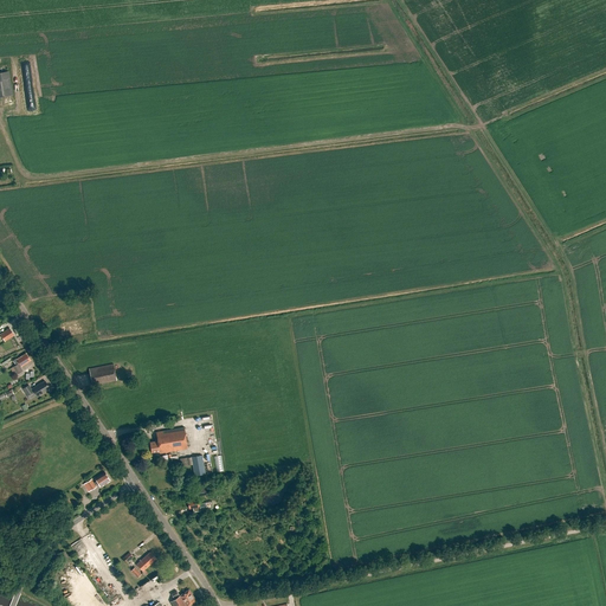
[(8,71),(0,72),(0,97),(12,96),(8,71)]
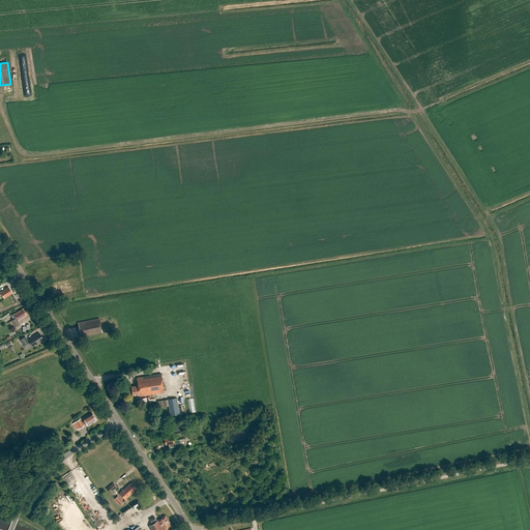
[(8,287),(1,292),(4,298),(12,293),(8,287)]
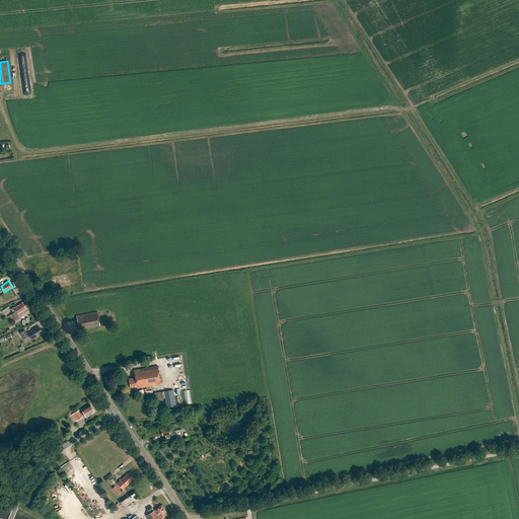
[(14,313),(12,314),(16,320),(20,317),(18,314),(27,308),(23,303),(15,308),(14,307),(11,309),(14,313)]
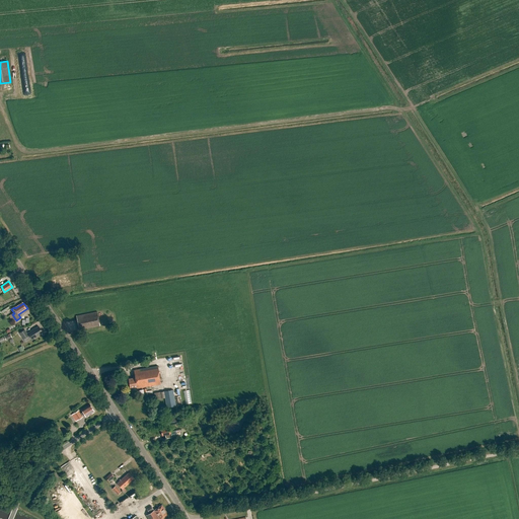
[(97,314),(76,318),(79,330),(99,326),(97,314)]
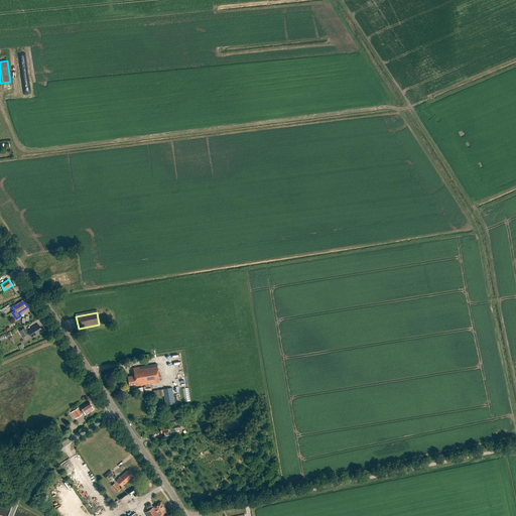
[(28,331),(27,332),(25,328),(20,331),(24,337),(30,334),(32,338),(39,333),(42,331),(38,325),(35,327),(28,331)]
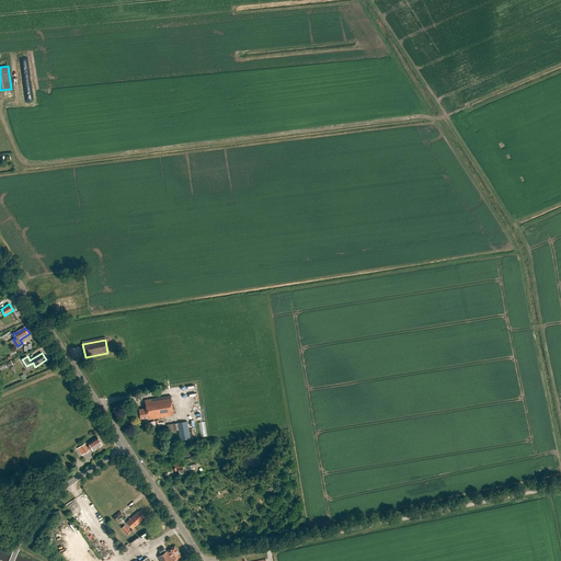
[(144,399),(146,409),(138,410),(140,420),(147,419),(148,420),(173,415),(170,396),(144,399)]
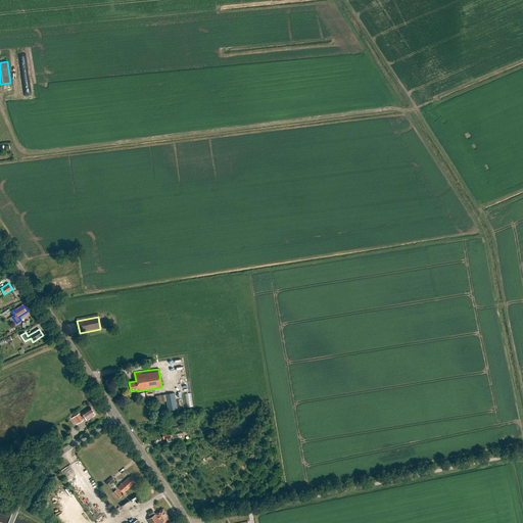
[(181,391),(164,394),(168,411),(184,409),(181,391)]
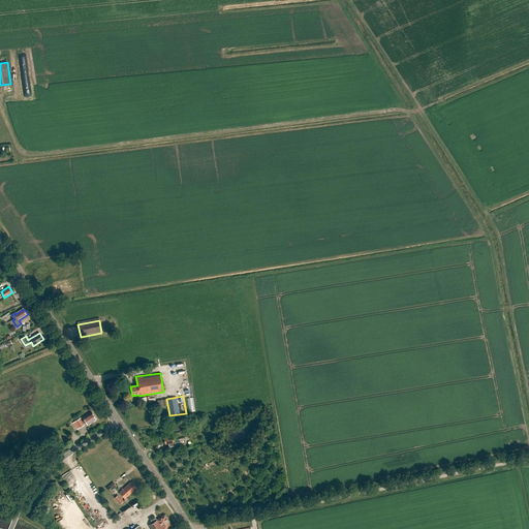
[(80,418),(73,423),(78,430),(85,425),(83,424),(86,422),(88,425),(96,418),(92,412),(84,418),(85,419),(82,422),(80,418)]
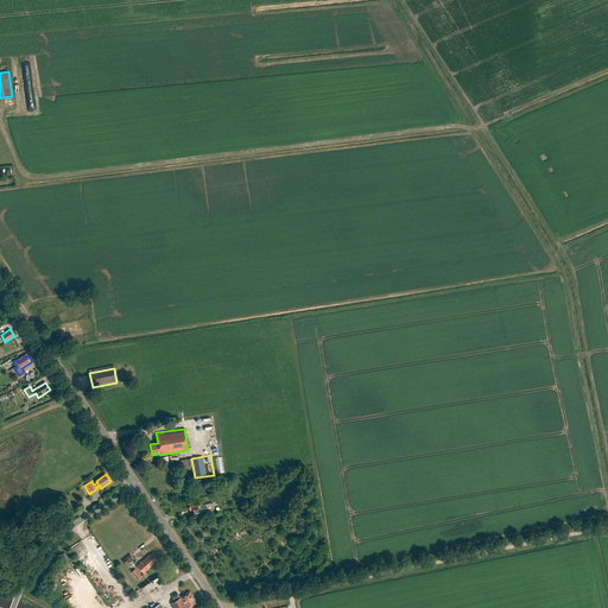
[(207,488),(197,491),(198,498),(208,496),(207,488)]
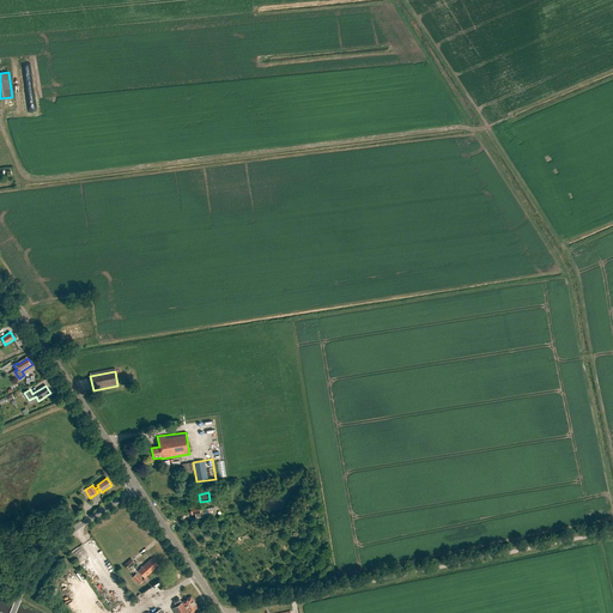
[(74,511),(67,502),(64,505),(70,514),(74,511)]
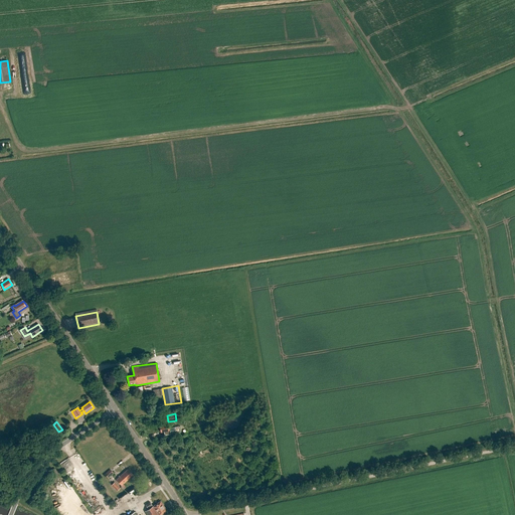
[(110,469),(104,475),(107,478),(114,473),(110,469)]
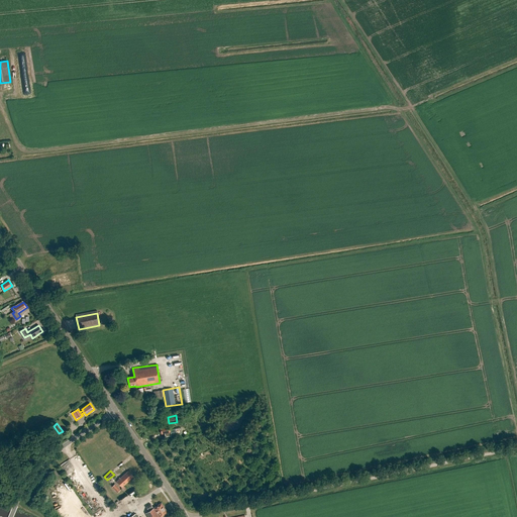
[(127,489),(125,486),(133,478),(128,472),(117,482),(125,491),(127,489)]
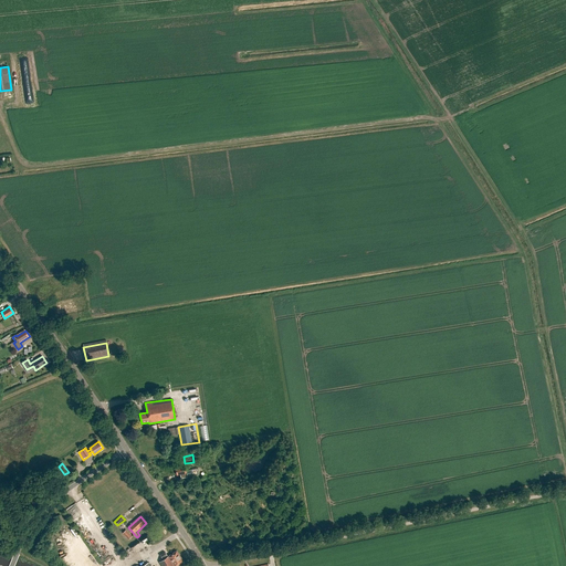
[(132,536),(126,531),(122,534),(128,540),(132,536)]
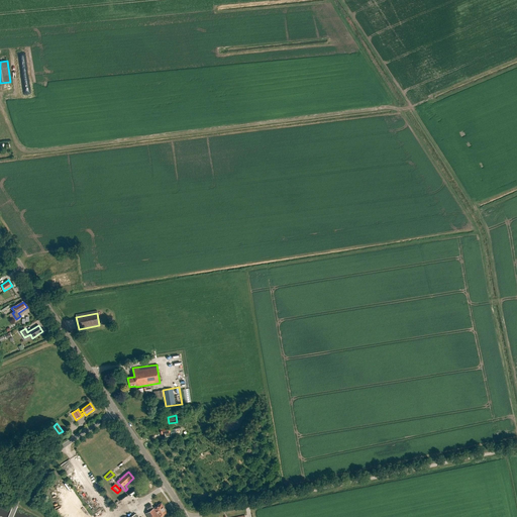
[(162,504),(145,514),(146,516),(162,516),(168,513),(162,504)]
